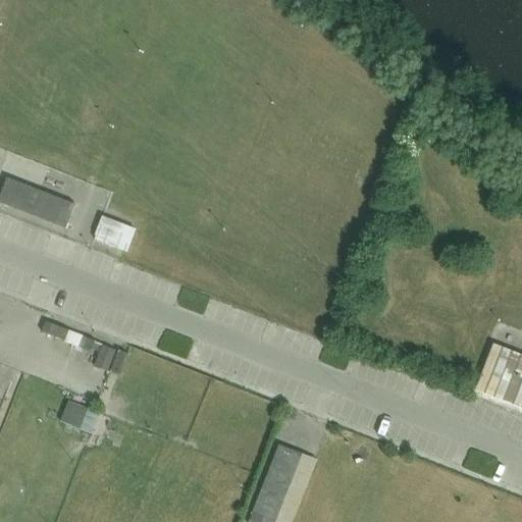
[(0,203),(65,229),(74,207),(7,180),(0,198),(0,203)]
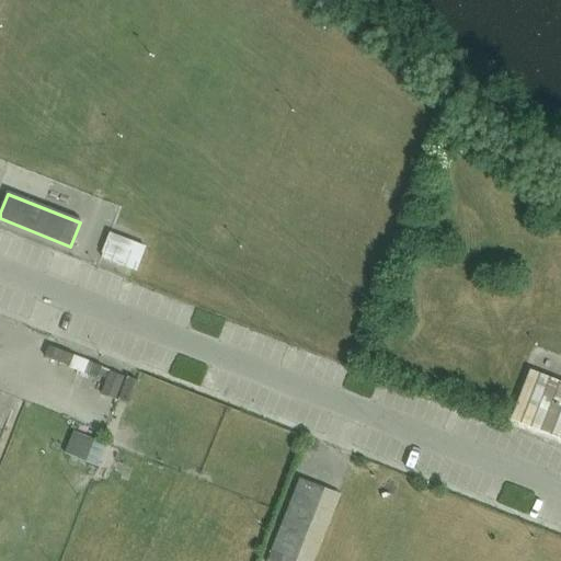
[(116,230),(107,258),(146,268),(153,241),(116,230)]
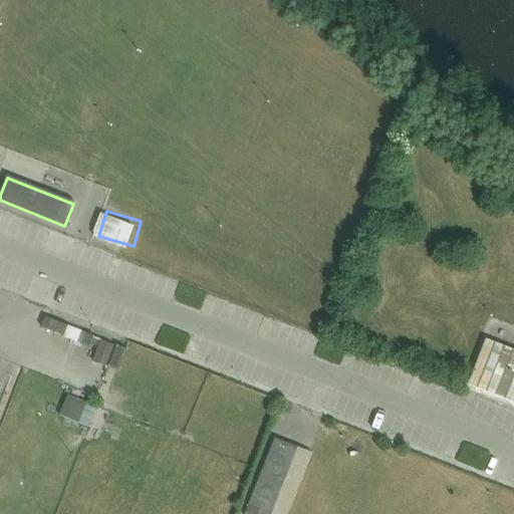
[(45,316),(41,327),(64,336),(68,326),(45,316)]
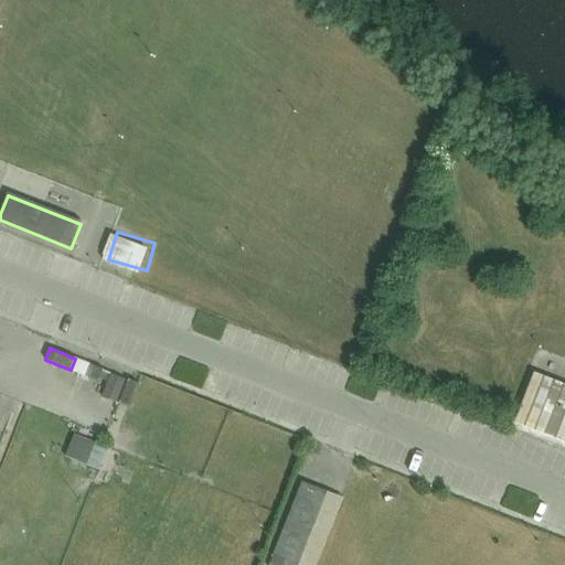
[(564,383),(533,372),(514,422),(564,440),(564,383)]
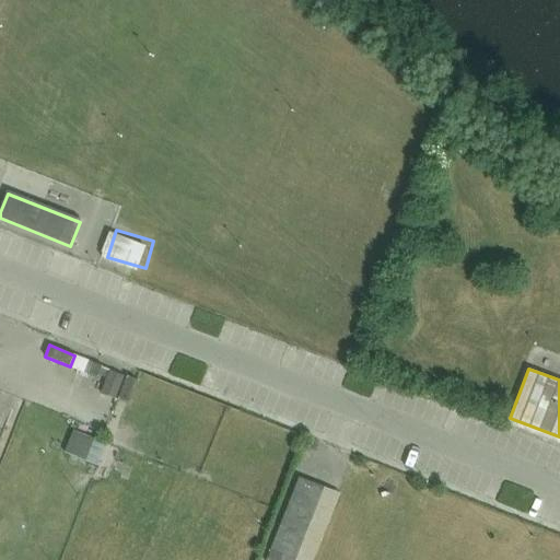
[(109,371),(102,393),(116,398),(125,377),(109,371)]
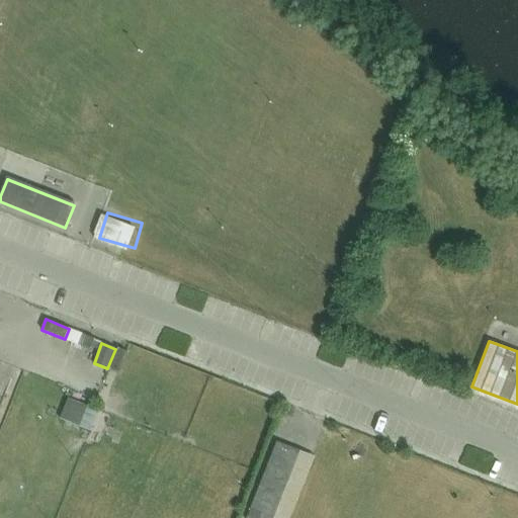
[(68,399),(60,419),(80,427),(87,407),(68,399)]
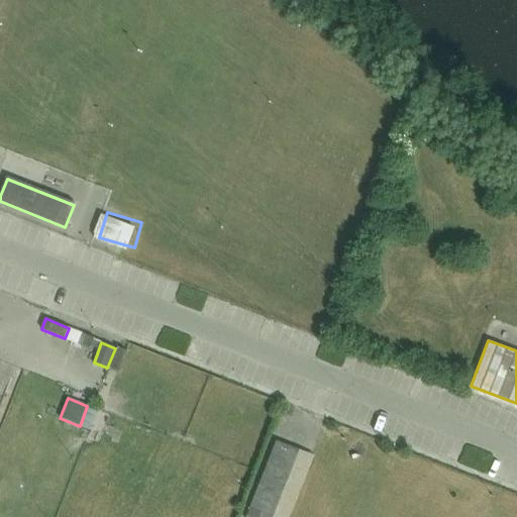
[(281,430),(246,516),(274,516),(305,439),(281,430)]
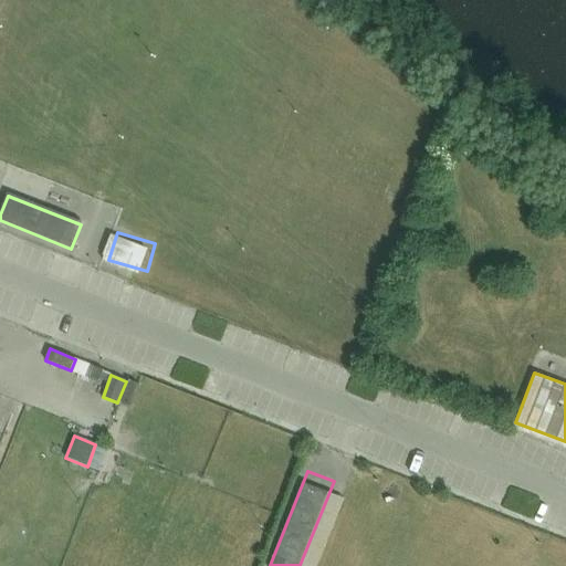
All buildings are outlined.
